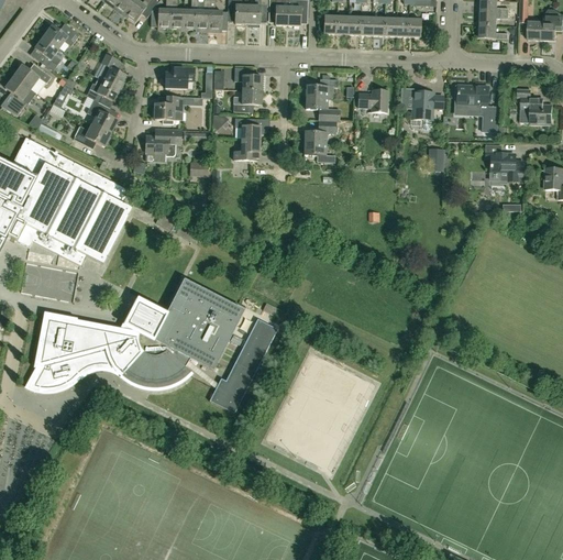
[(118,0),(114,6),(124,12),(133,0),(118,0)]
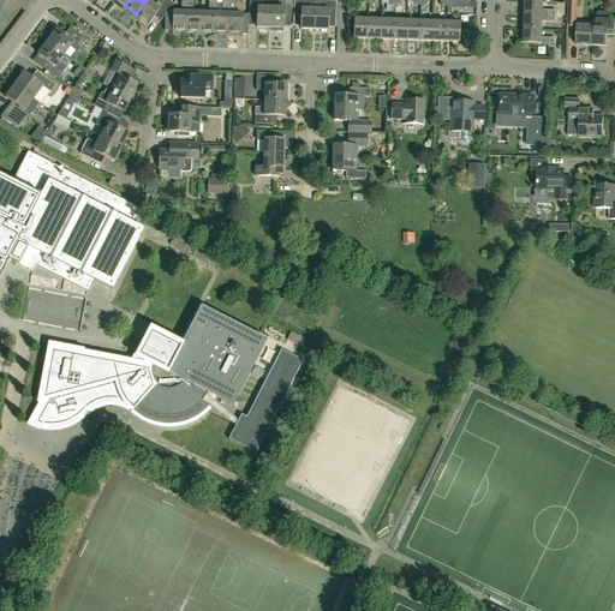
[(165,12),(165,11),(172,1),(171,0),(155,0),(154,3),(151,0),(145,0),(136,13),(148,22),(154,13),(160,18),(165,12)]
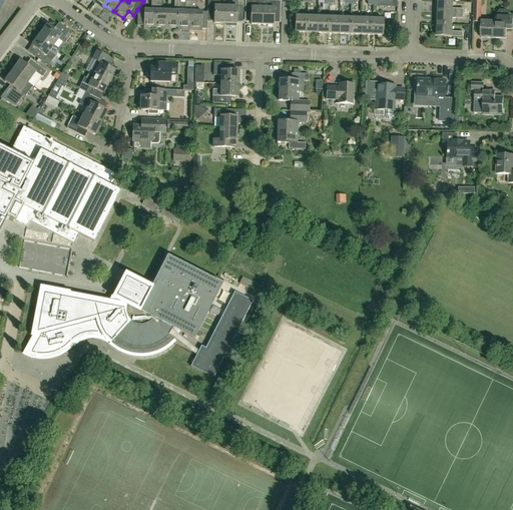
[(141,5),(137,9),(137,10),(137,23),(143,24),(154,24),(155,0),(150,0),(150,8),(144,7),(141,5)]
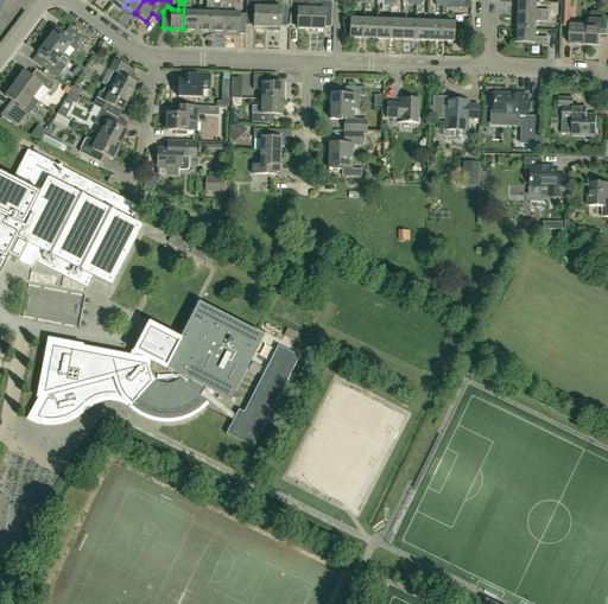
[(184,0),(183,29),(197,30),(197,10),(190,10),(191,0),(184,0)]
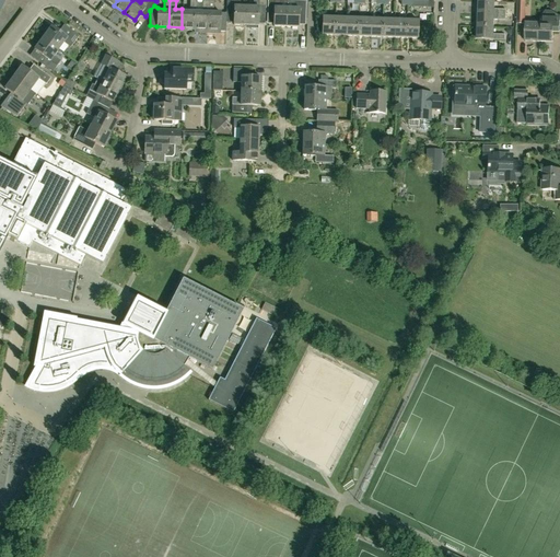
[(194,30),(195,10),(195,0),(189,0),(189,9),(182,9),(182,27),(194,27),(194,30)]
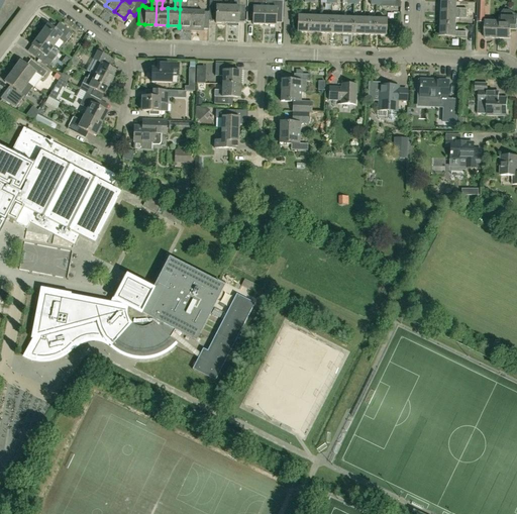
[(180,9),(179,27),(190,28),(191,0),(187,0),(186,9),(180,9)]
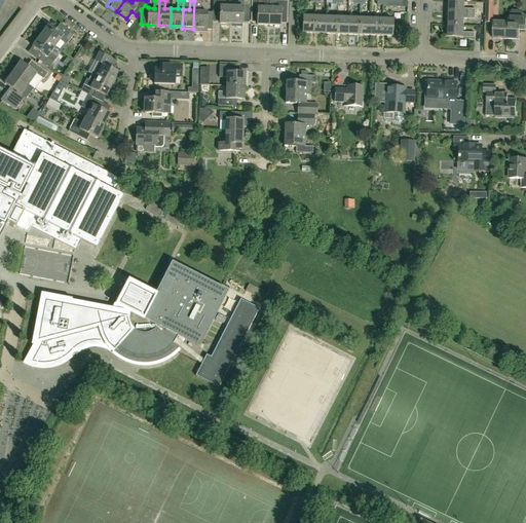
[(194,0),(193,29),(205,29),(205,27),(211,27),(212,10),(200,9),(200,0),(194,0)]
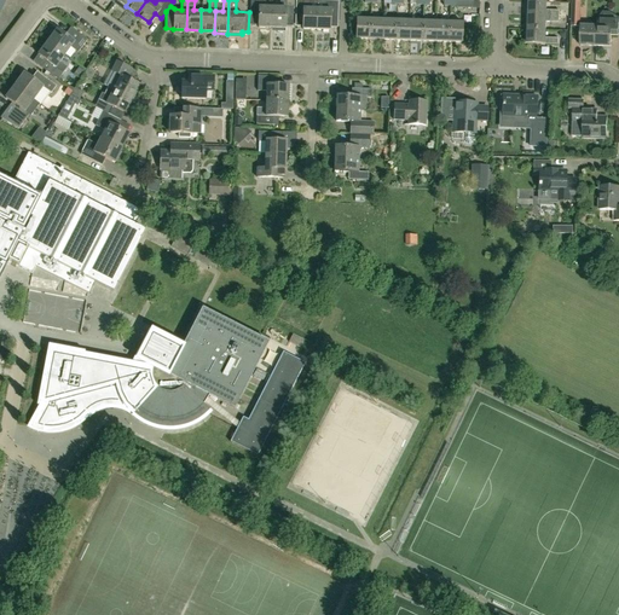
[(271,25),(272,5),(265,4),(264,0),(250,0),(250,11),(258,12),(258,24),(271,25)]
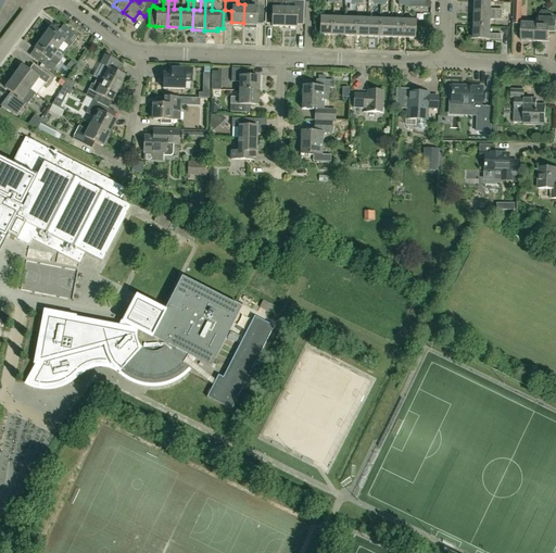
[(251,4),(244,4),(243,23),(255,23),(256,8),(264,8),(264,0),(251,0),(251,4)]
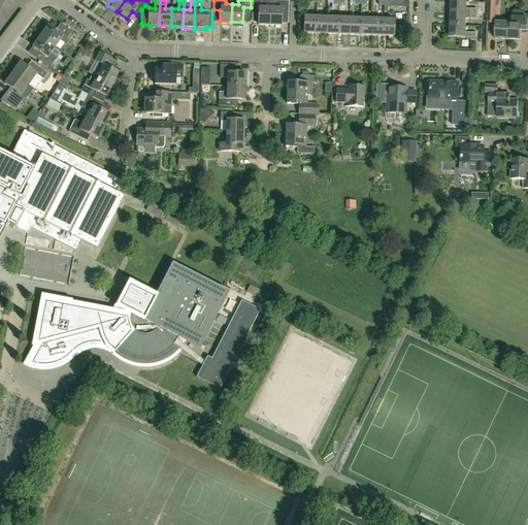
[(258,23),(269,23),(269,0),(253,0),(252,7),(258,7),(258,23)]
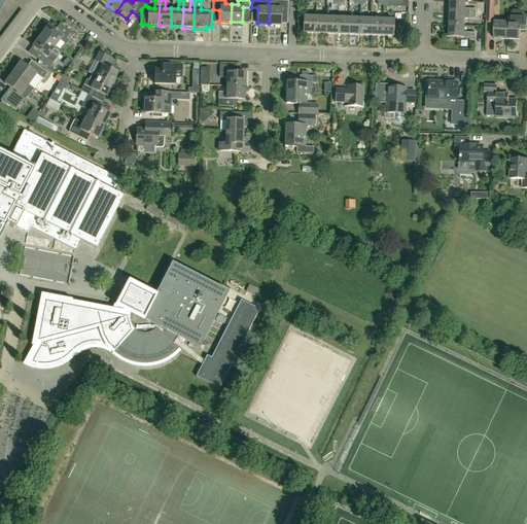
[(269,0),(269,23),(280,24),(281,8),(287,9),(287,0),(269,0)]
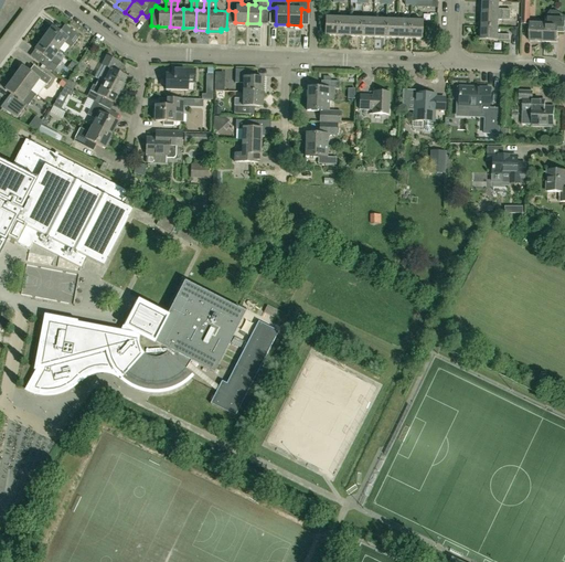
[(499,7),(499,0),(480,0),(480,11),(510,13),(510,12),(516,12),(516,8),(499,7)]
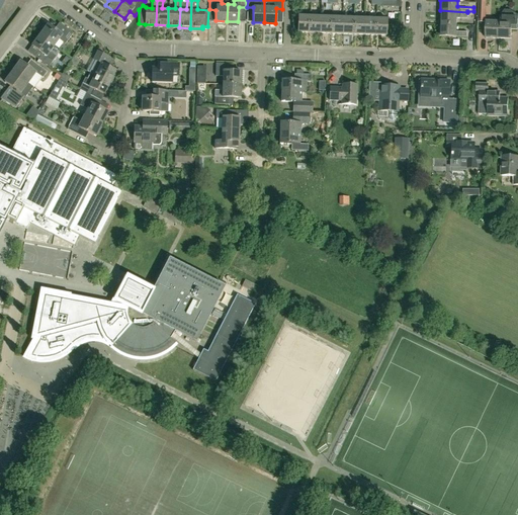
[(500,20),(499,36),(511,36),(511,28),(517,28),(517,12),(511,8),(505,7),(501,14),(501,20),(500,20)]
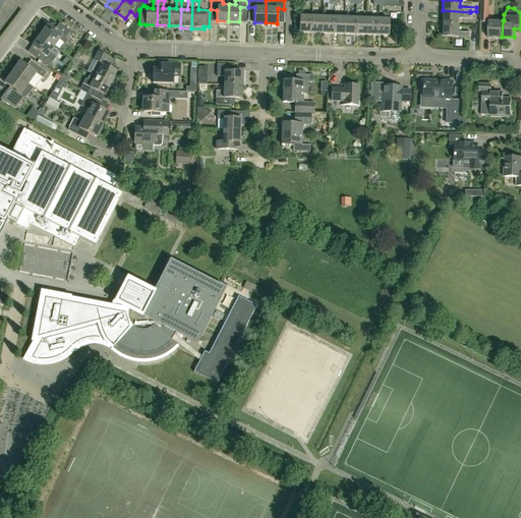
[(442,22),(459,23),(459,16),(470,16),(470,12),(443,10),(442,22)]
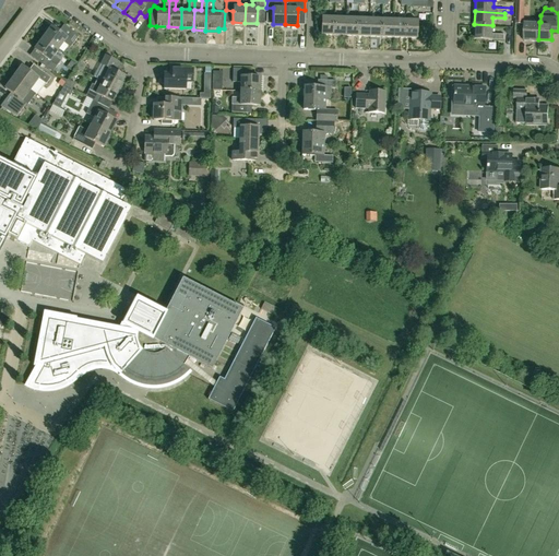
[(332,33),(333,15),(321,14),(320,33),(332,33)]
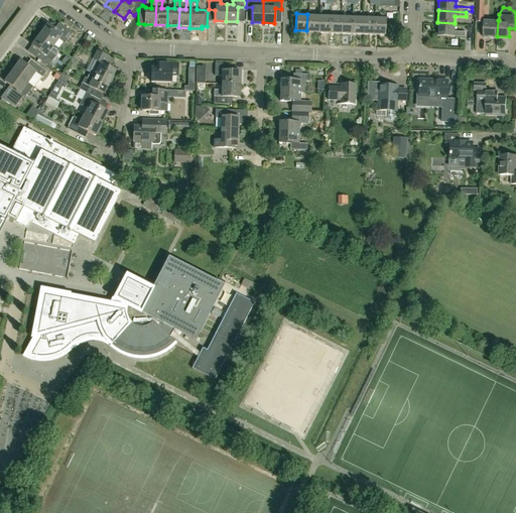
[(307,14),(306,30),(317,30),(318,14),(307,14)]
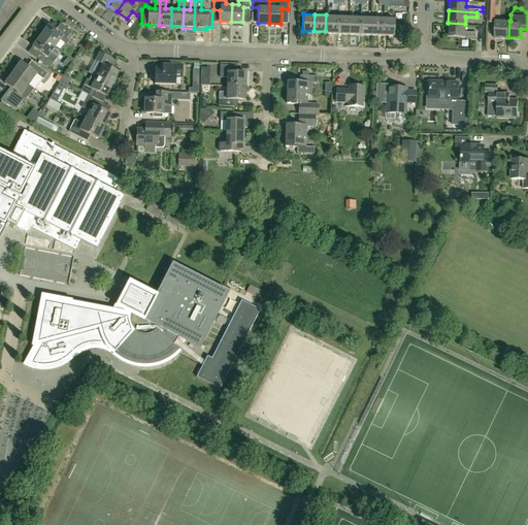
[(337,15),(326,14),(325,31),(336,32),(337,15)]
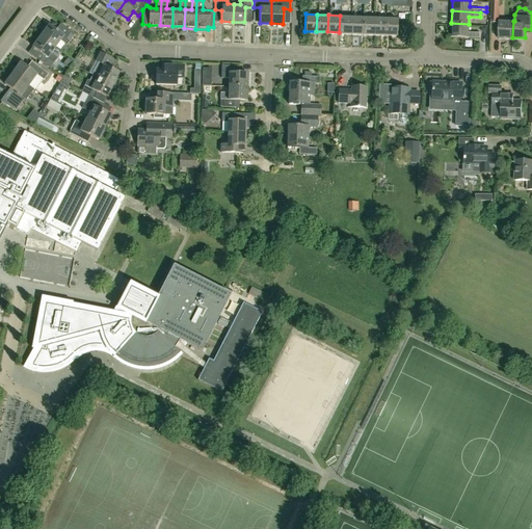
[(350,32),(351,16),(340,16),(339,32),(350,32)]
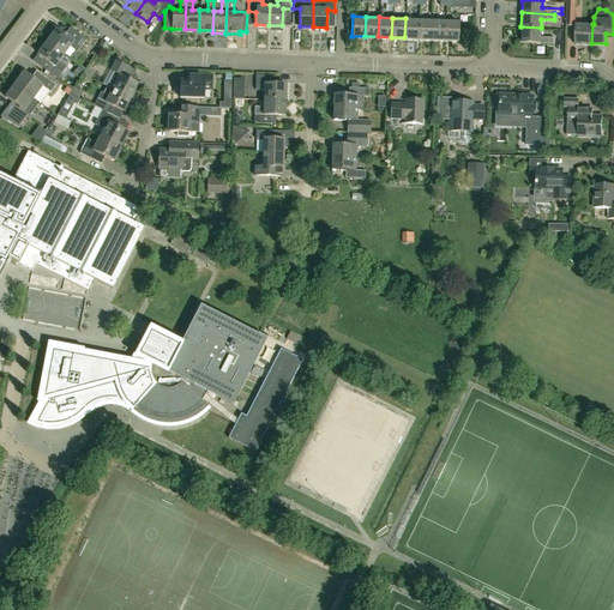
[(419,18),(405,18),(404,37),(417,38),(419,18)]
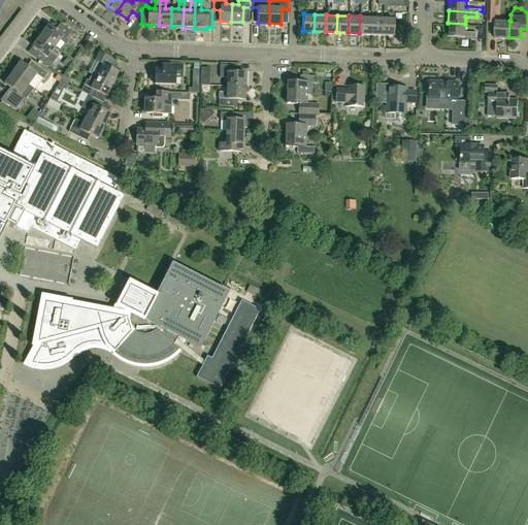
[(371,17),(360,15),(359,33),(370,33),(371,17)]
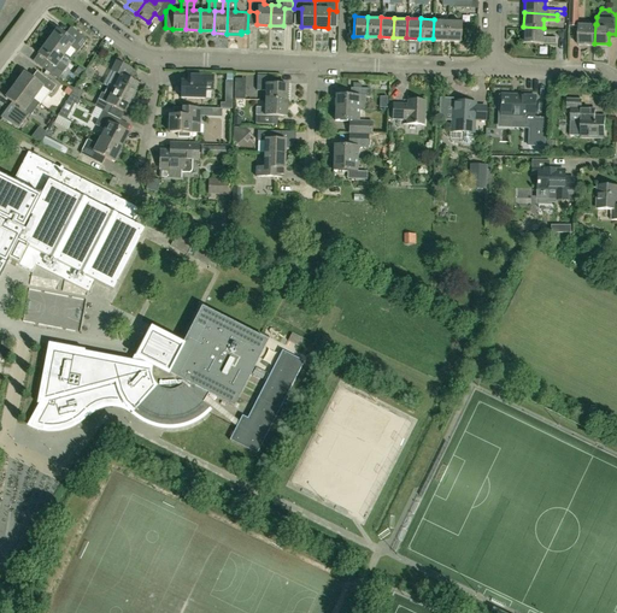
[(446,39),(447,19),(434,19),(433,39),(446,39)]
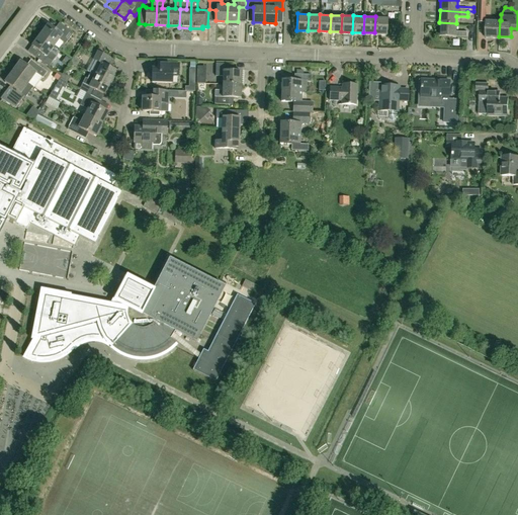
[(386,17),(375,16),(374,32),(385,33),(386,17)]
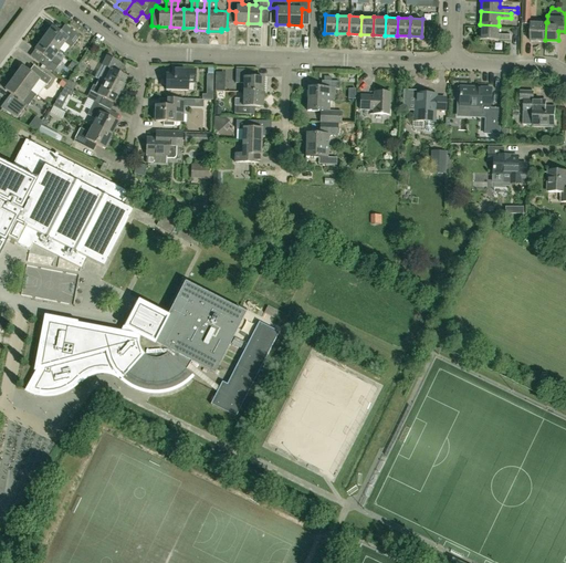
[(545,40),(546,22),(531,21),(531,39),(545,40)]
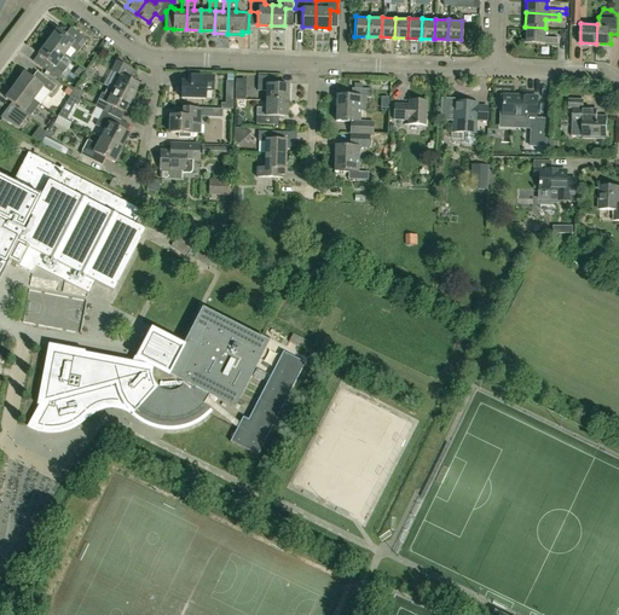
[(47,39),(64,52),(70,44),(76,48),(86,36),(79,32),(74,39),(56,27),(47,39)]
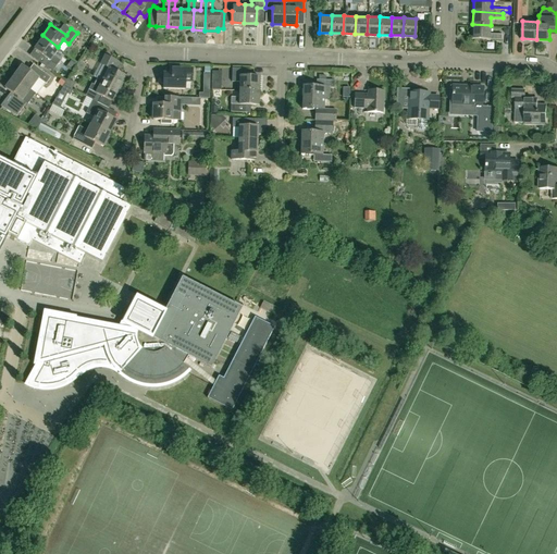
[(491,32),(491,25),(472,24),(472,37),(502,38),(502,33),(491,32)]
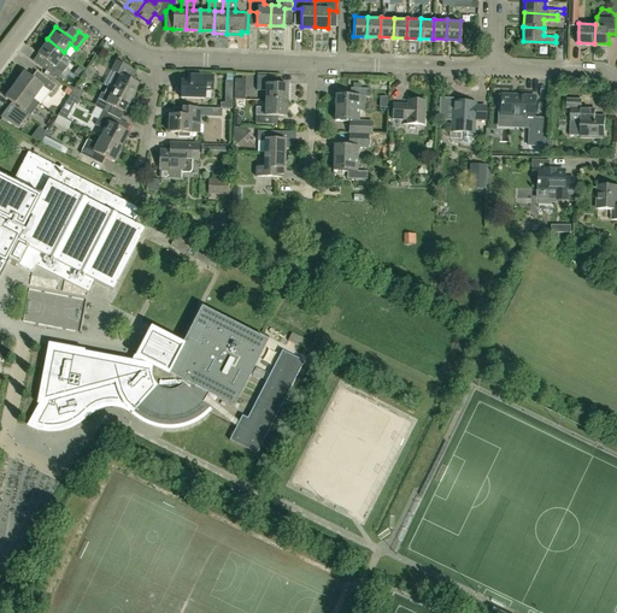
[(59,58),(64,52),(47,39),(37,52),(50,60),(45,68),(57,76),(62,69),(65,64),(59,58)]
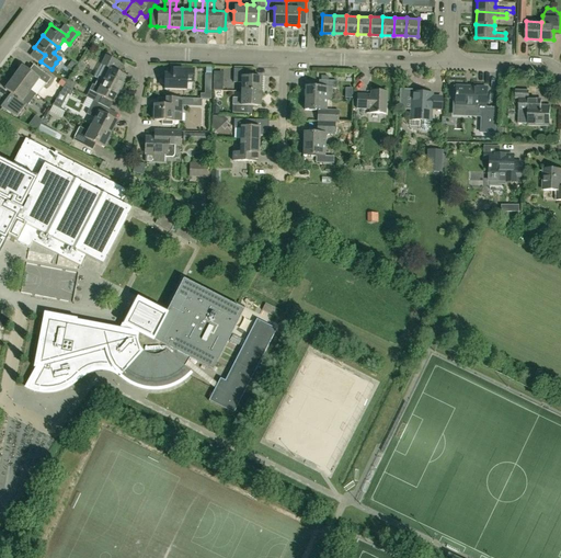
[(98,77),(119,88),(126,75),(113,68),(117,61),(104,55),(101,61),(105,64),(98,77)]
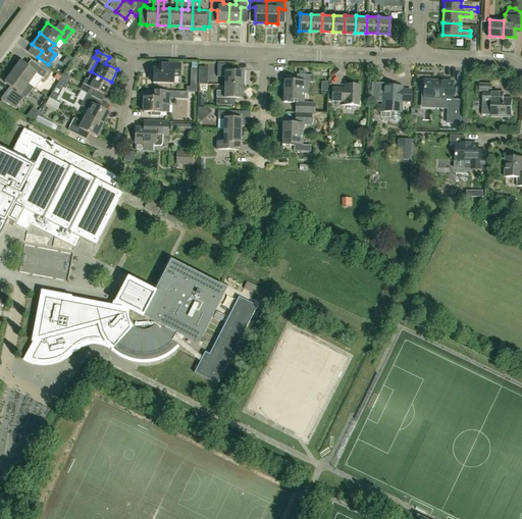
[(11,69),(28,81),(33,85),(34,86),(42,75),(46,69),(34,60),(30,66),(19,58),(11,69)]
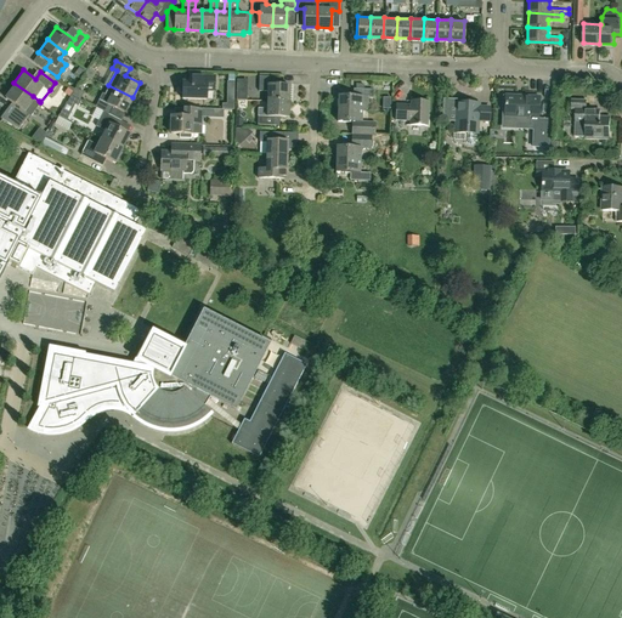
[(182,79),(181,96),(205,96),(207,88),(214,88),(214,73),(199,72),(188,72),(188,79),(182,79)]
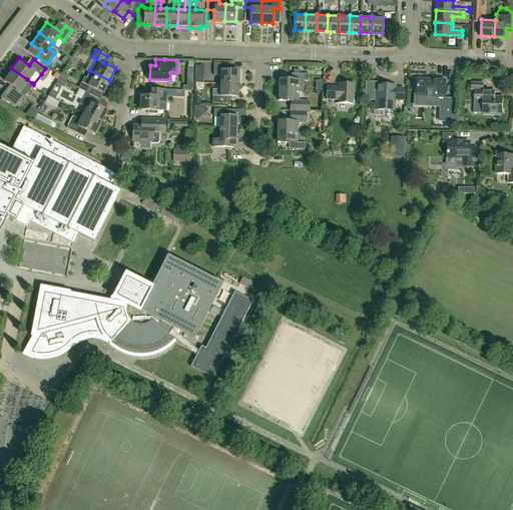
[(219,81),(237,81),(238,68),(225,68),(226,61),(213,60),(212,73),(219,73),(219,81)]
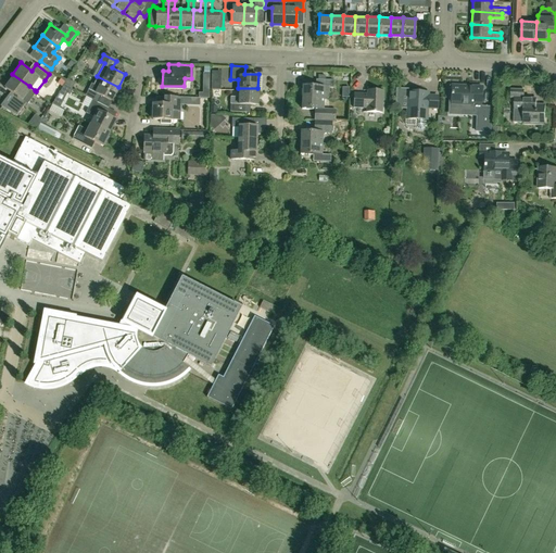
[(26,101),(35,90),(29,86),(12,74),(4,85),(15,93),(11,100),(24,109),(28,103),(26,101)]
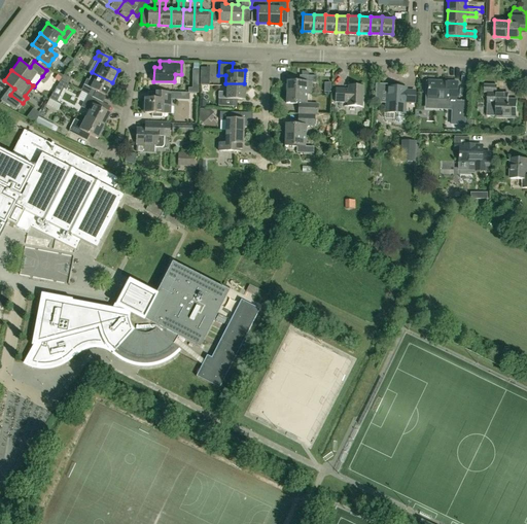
[(112,82),(92,72),(89,78),(86,77),(83,82),(80,89),(86,92),(92,95),(96,89),(107,94),(112,82)]
